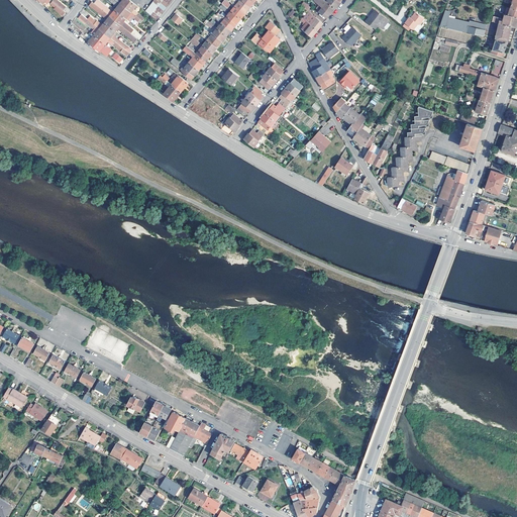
[(57,0),(56,0),(55,2),(65,11),(68,8),(61,2),(61,3),(57,0)]
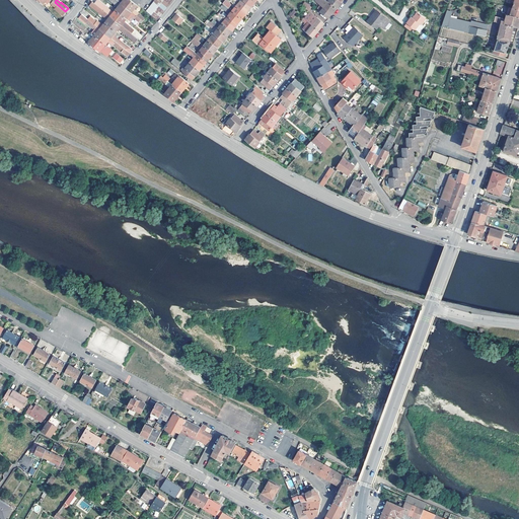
[(96,3),(118,21),(123,14),(118,10),(115,13),(99,0),(96,3)]
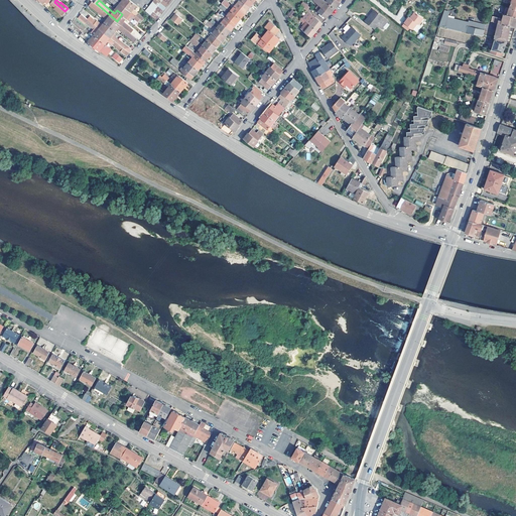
[(117,10),(122,14),(127,8),(117,0),(111,0),(120,7),(117,10)]
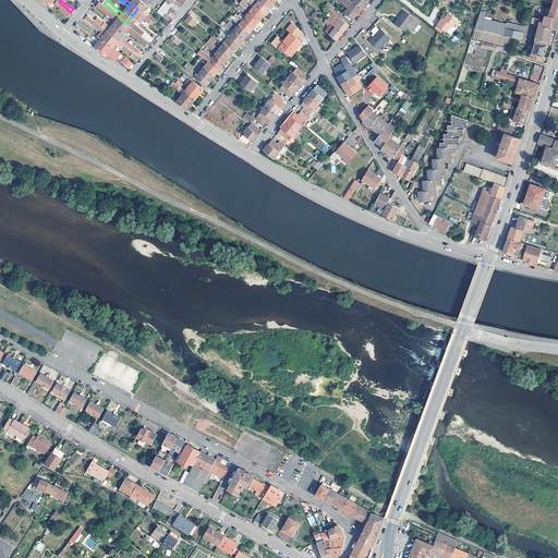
[(182,10),(185,7),(178,0),(176,3),(182,10)]
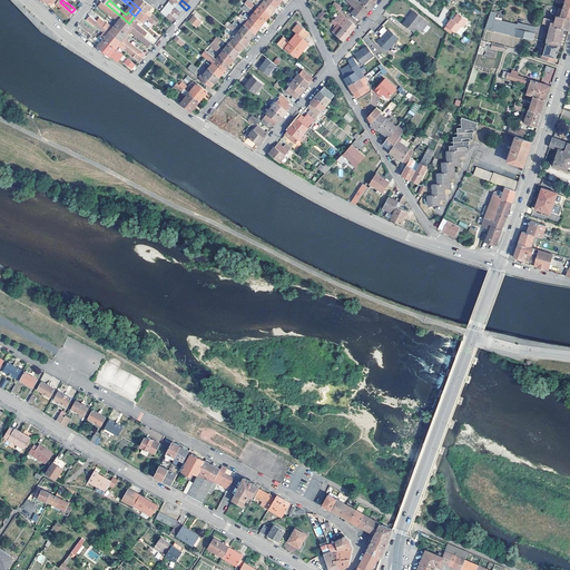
[(266,0),(265,3),(275,11),(283,2),(279,0),(266,0)]
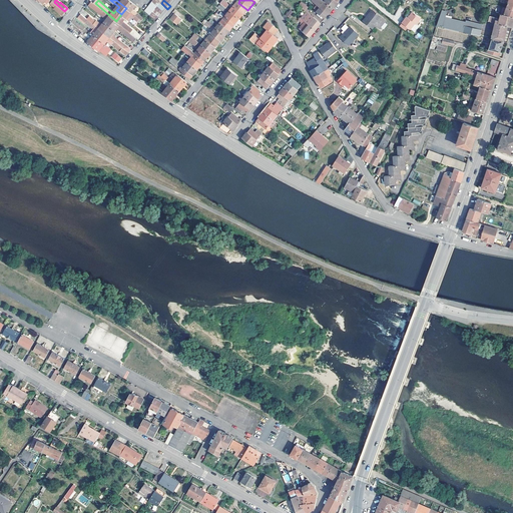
[(334,8),(324,0),(314,0),(314,1),(322,7),(318,12),(326,18),(332,11),(334,8)]
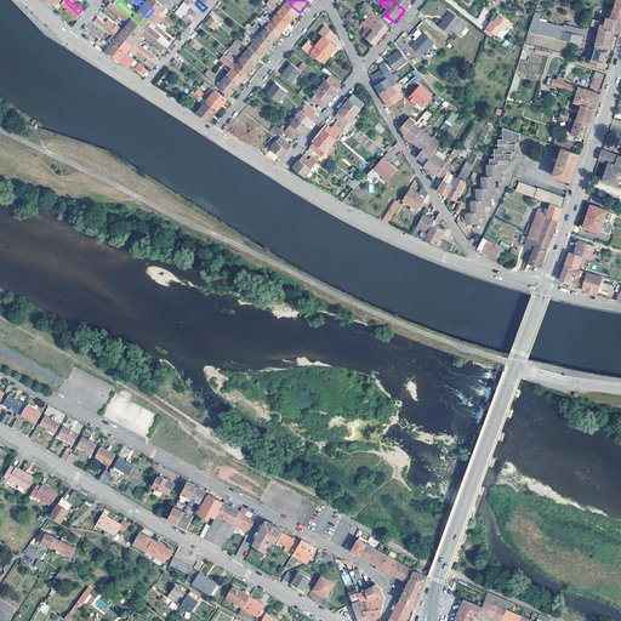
[(141,26),(115,4),(112,1),(109,6),(131,24),(127,28),(135,33),(141,26)]
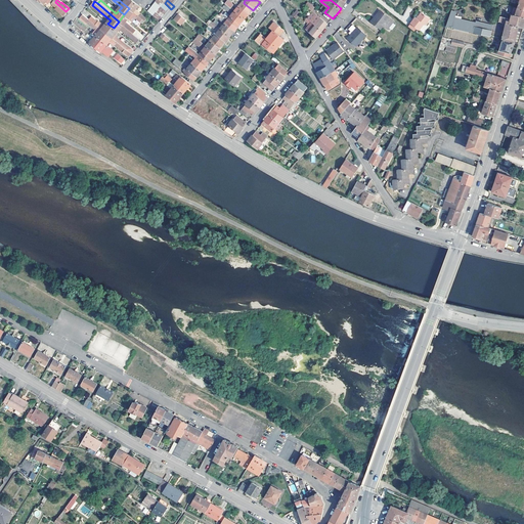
[(129,8),(134,12),(140,6),(134,1),(129,8)]
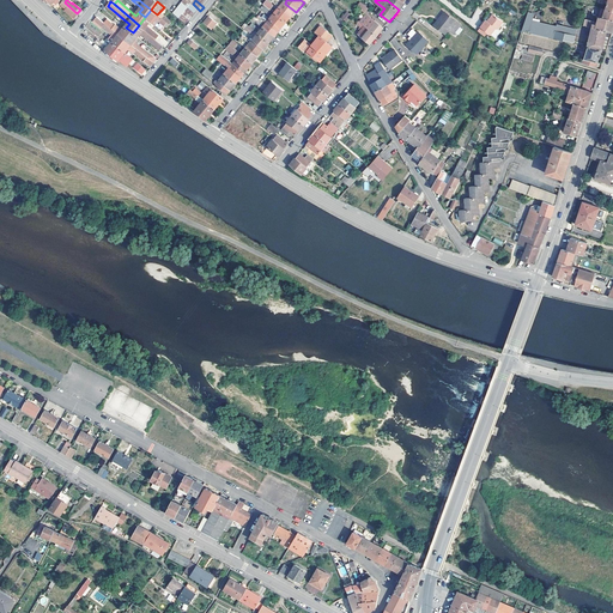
[(65,2),(62,5),(67,8),(66,11),(76,19),(79,14),(77,13),(65,2)]
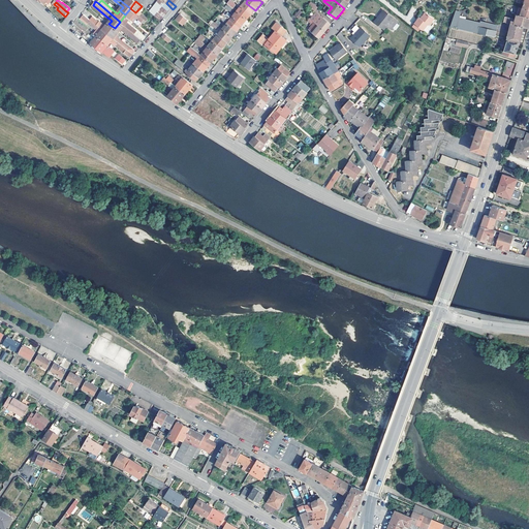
[(170,12),(173,9),(166,3),(163,6),(170,12)]
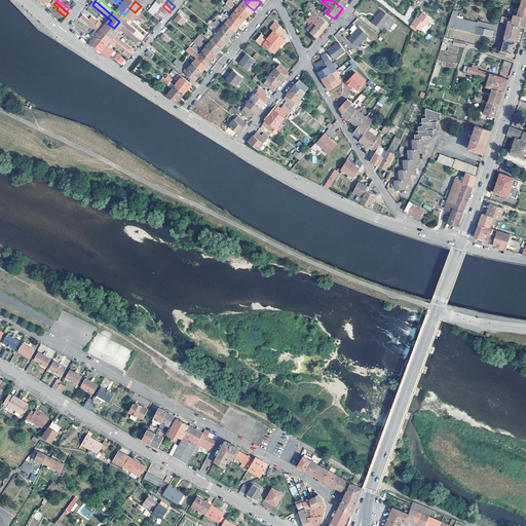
[(237,11),(247,19),(254,10),(245,3),(237,11)]
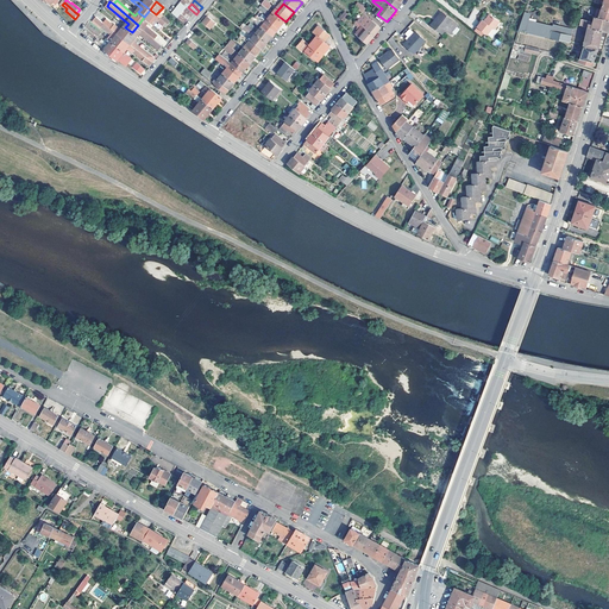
[(368,8),(362,4),(357,8),(363,13),(368,8)]
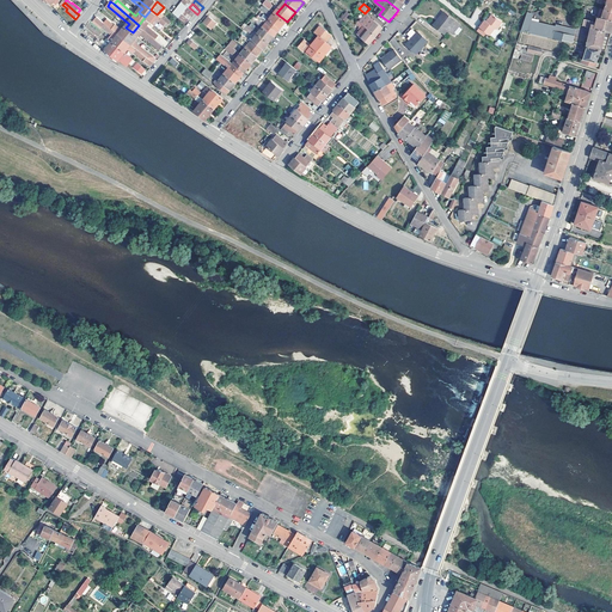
[(273,11),(265,5),(262,8),(270,14),(273,11)]
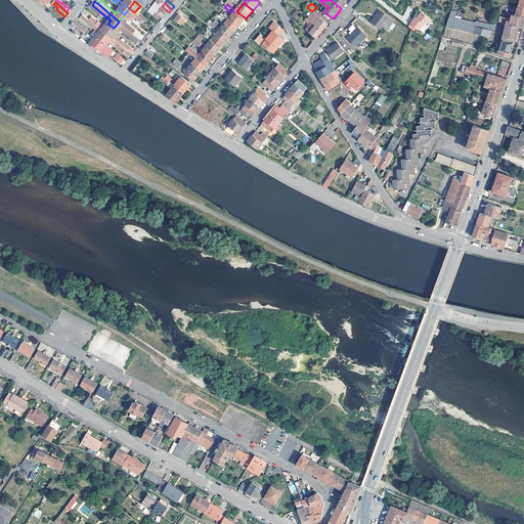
[(166,14),(169,12),(162,6),(160,9),(166,14)]
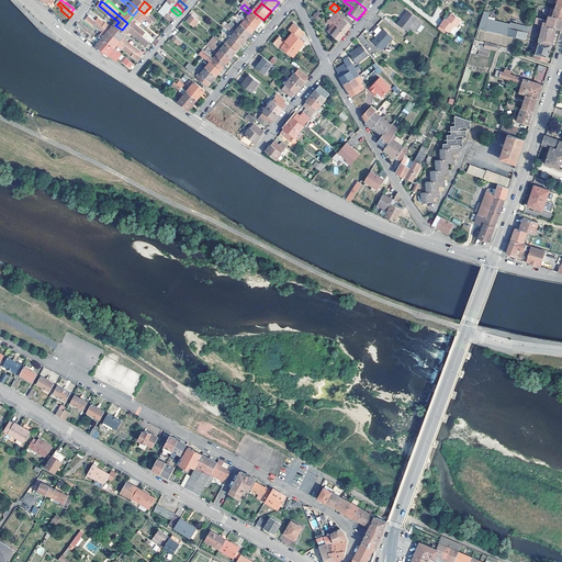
[(549,15),(561,18),(561,10),(555,9),(552,8),(549,15)]
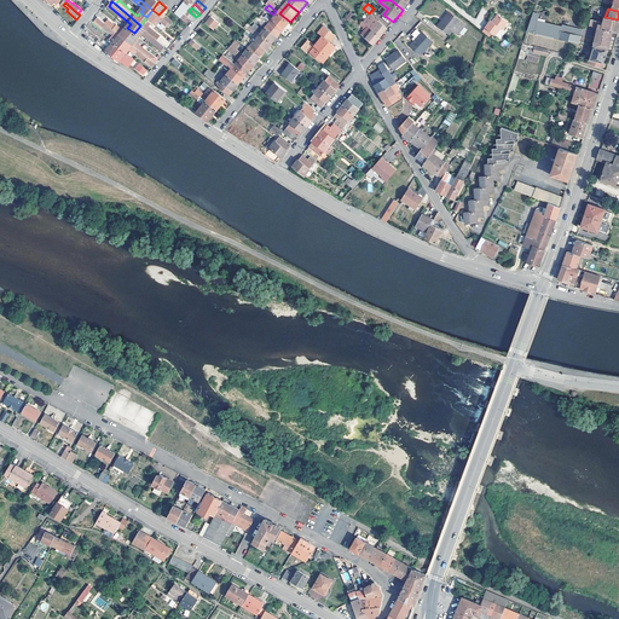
[(152,10),(146,17),(152,23),(157,27),(162,21),(163,18),(158,15),(152,10)]
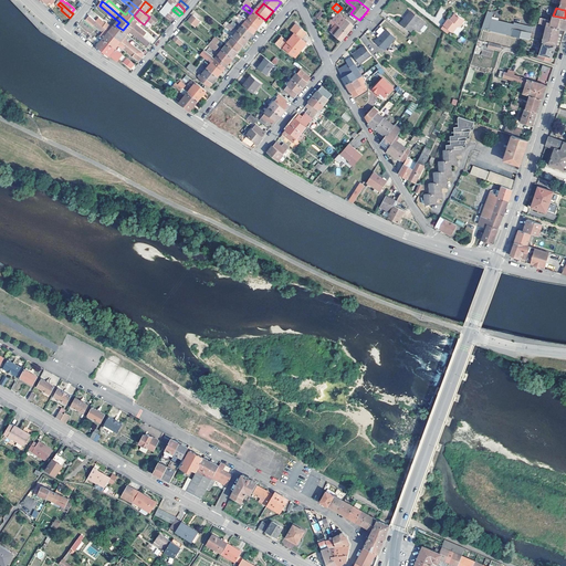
[(173,10),(169,13),(176,19),(177,20),(179,16),(173,10)]
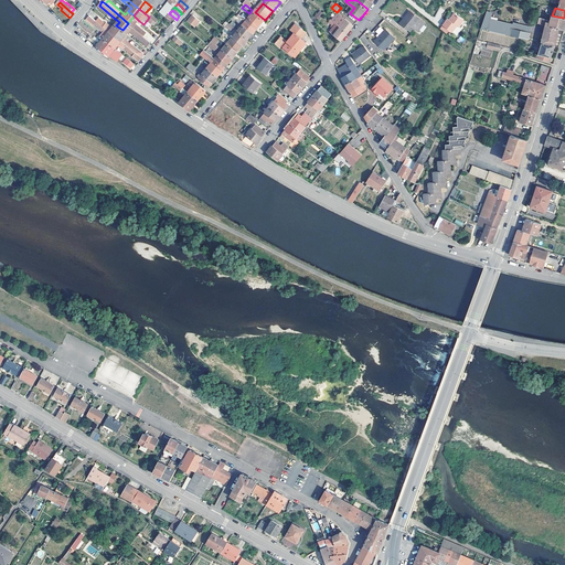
[(420,19),(411,11),(402,21),(411,30),(420,19)]
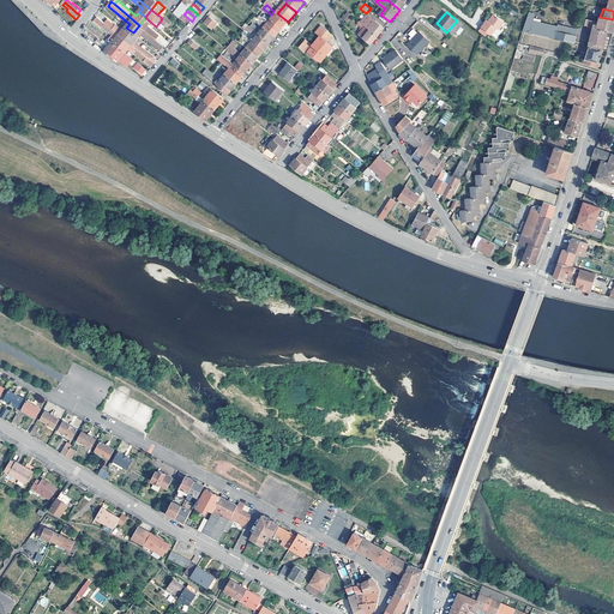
[(506,23),(493,12),(487,19),(489,20),(483,28),(493,36),(499,29),(500,30),(503,26),(506,23)]
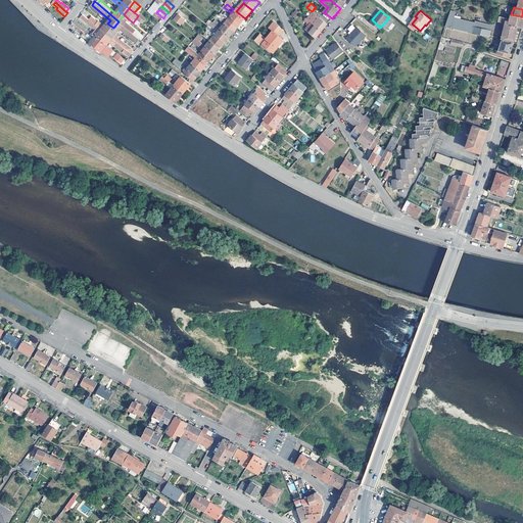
[(457,11),(452,10),(450,14),(446,27),(490,37),(493,26),(476,21),(476,22),(456,17),(457,11)]
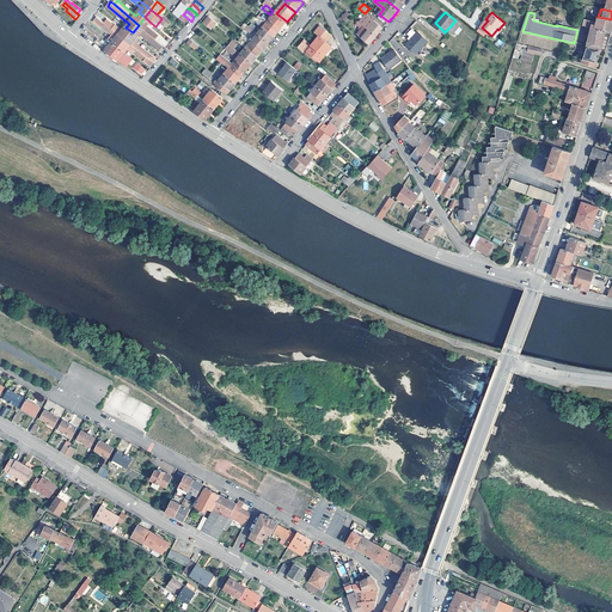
[(287,22),(276,13),(268,24),(279,32),(287,22)]
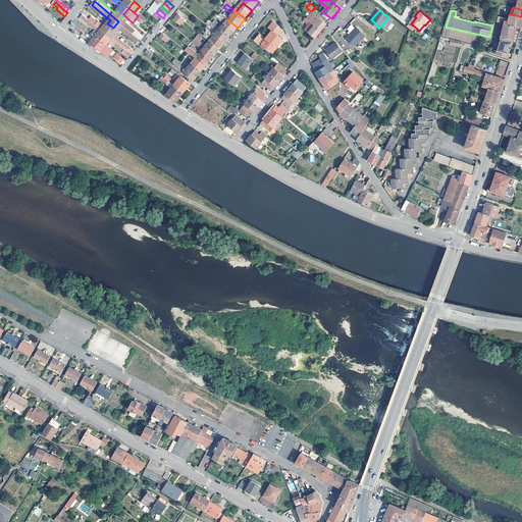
[(128,19),(123,14),(118,21),(123,25),(125,23),(128,19)]
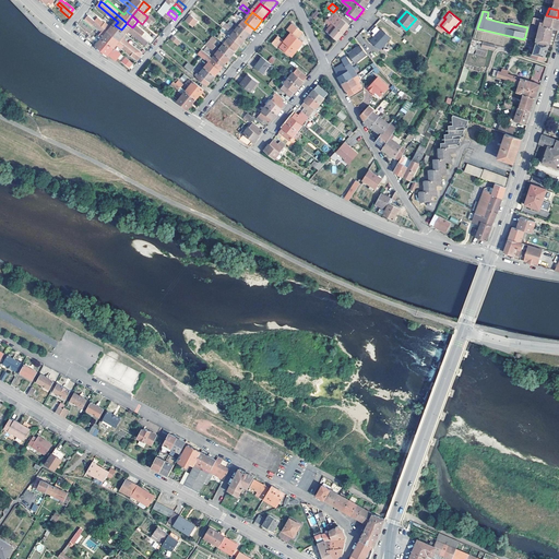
[(198,21),(191,15),(187,21),(193,26),(198,21)]
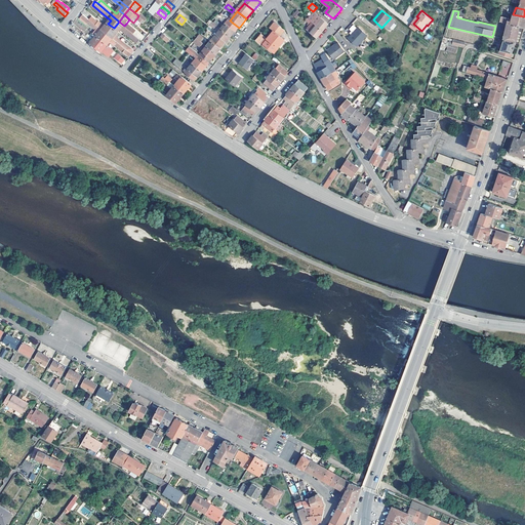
[(309,18),(323,31),(327,27),(329,24),(319,15),(317,18),(315,16),(314,17),(313,16),(314,15),(312,14),(309,18)]
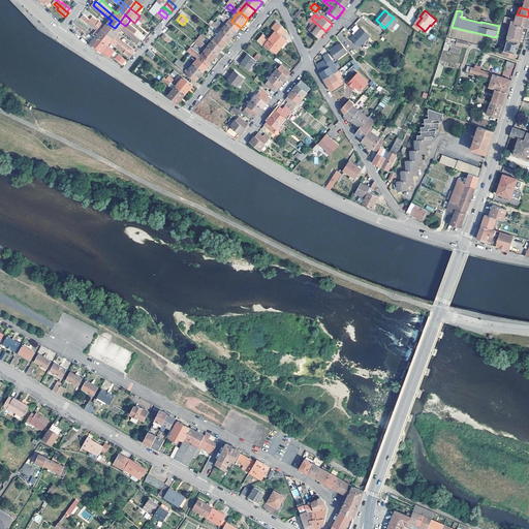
[(503,22),(511,24),(528,28),(528,25),(528,17),(517,14),(516,20),(512,20),(512,19),(505,17),(503,22)]
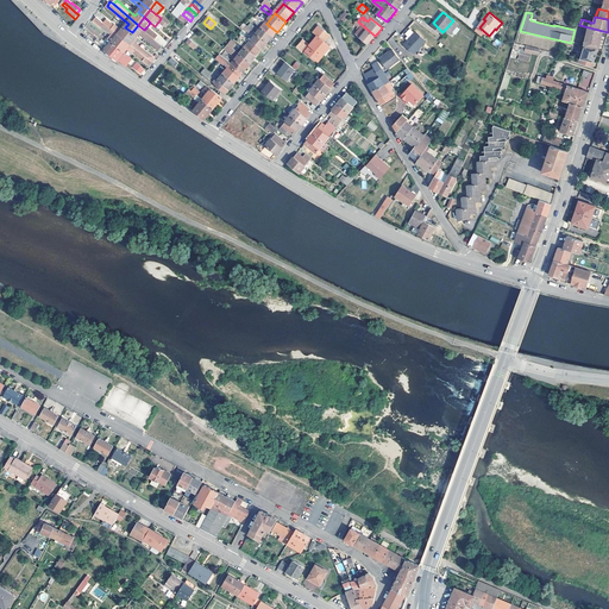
[(111,32),(113,30),(105,23),(98,18),(96,20),(111,32)]
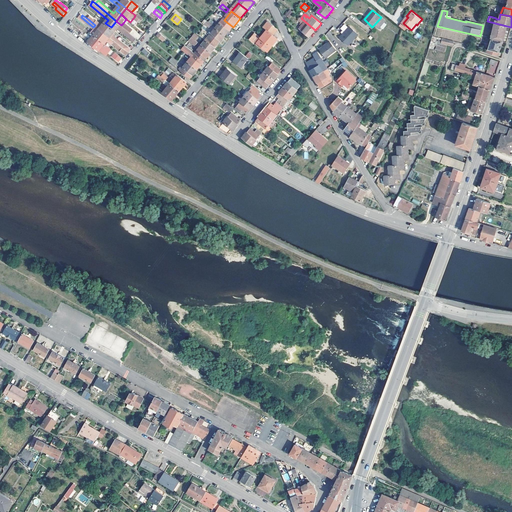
[(105,33),(111,27),(105,23),(103,26),(98,21),(97,22),(90,16),(88,19),(95,25),(98,27),(105,33)]
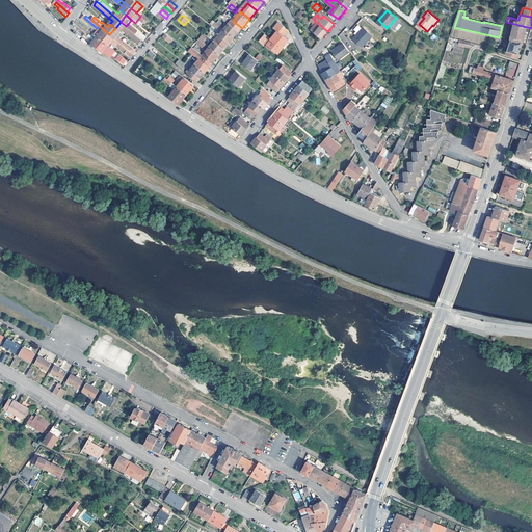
[(324,35),(327,31),(313,19),(311,21),(314,24),(312,26),(314,27),(312,30),(322,38),(324,35)]
